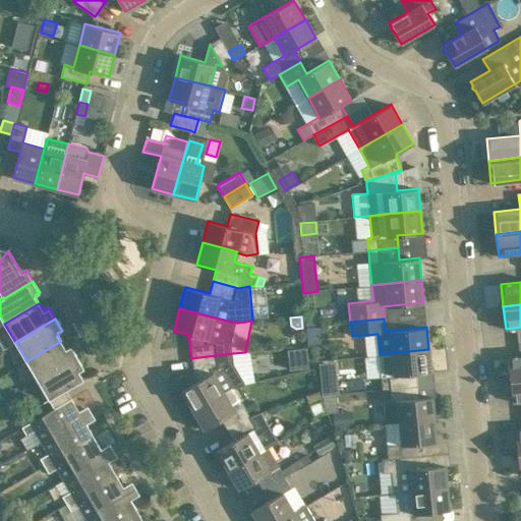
[(38,381),(77,357),(71,346),(65,349),(61,341),(26,361),(38,381)]
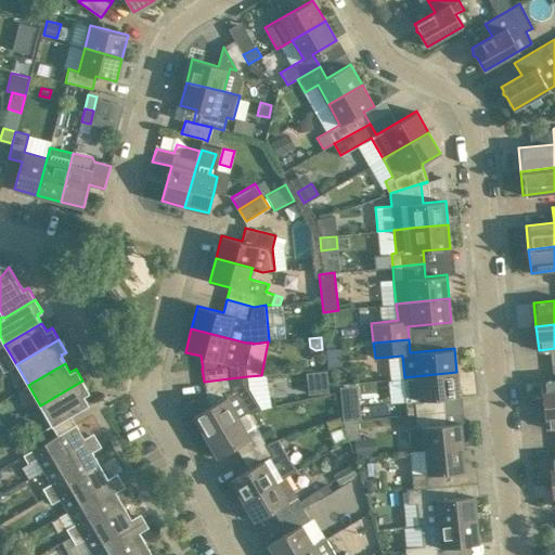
[(408,414),(437,412),(439,411),(437,398),(459,397),(456,372),(404,377),(408,407),(408,413),(408,414)]
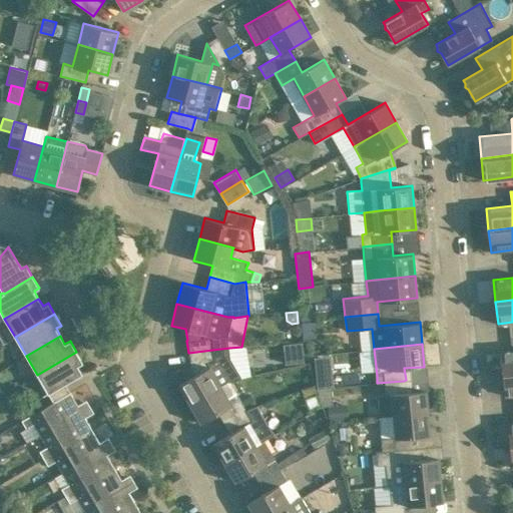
[(178,384),(190,403),(220,385),(227,381),(241,378),(230,359),(229,348),(212,350),(188,353),(189,365),(190,365),(192,376),(178,384)]
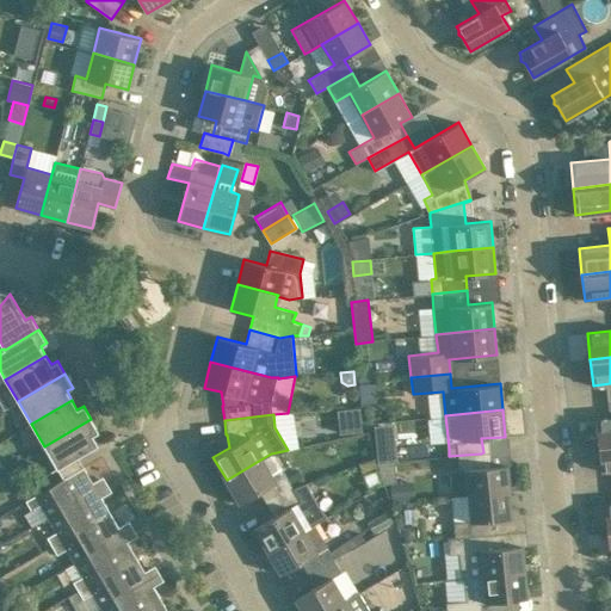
[(610,417),(596,419),(599,445),(610,444),(610,417)]
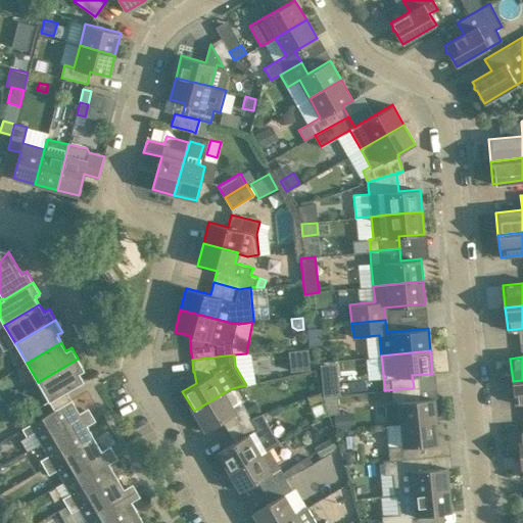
[(38,382),(49,401),(66,391),(84,381),(79,373),(84,370),(78,359),(38,382)]
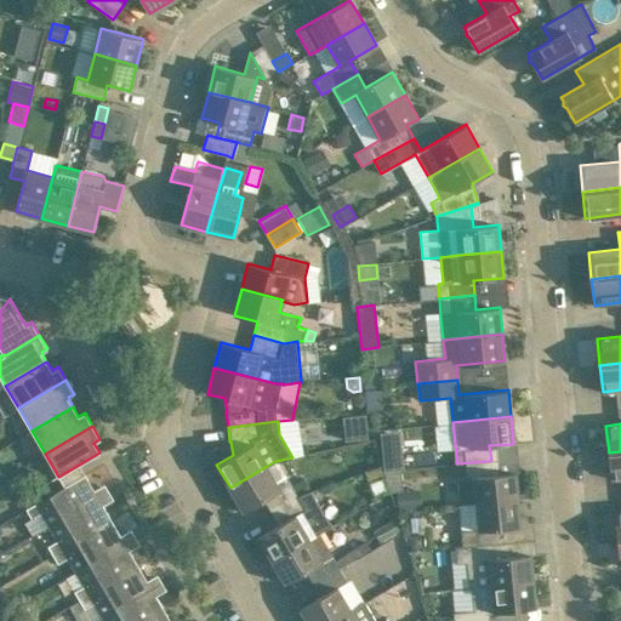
[(382,451),(383,471),(400,468),(404,468),(402,449),(382,451)]
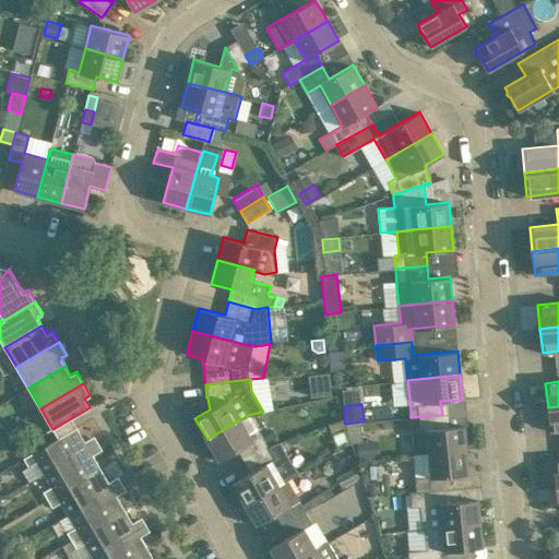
[(558,406),(548,407),(550,431),(558,430),(558,406)]
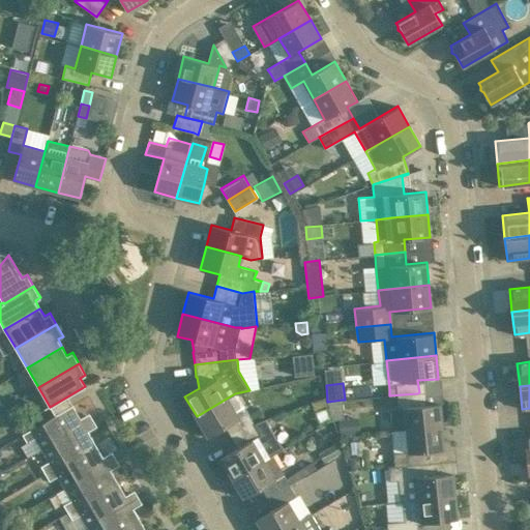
[(405,420),(406,430),(443,425),(440,403),(418,406),(417,393),(389,395),(391,421),(405,420)]
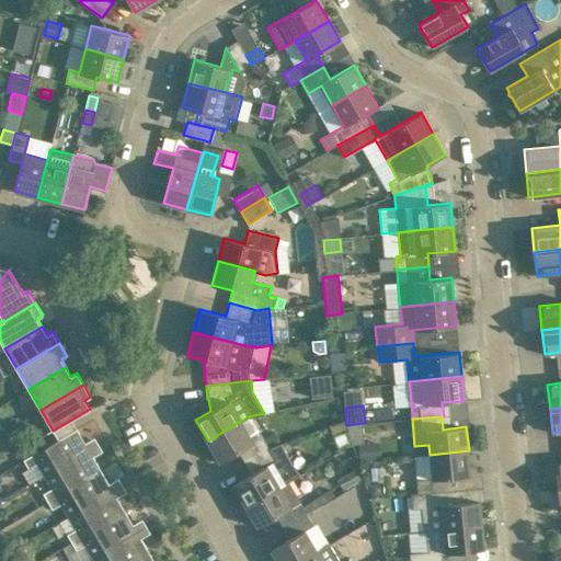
[(268,448),(262,437),(253,442),(241,421),(208,441),(220,462),(239,451),(245,462),(268,448)]
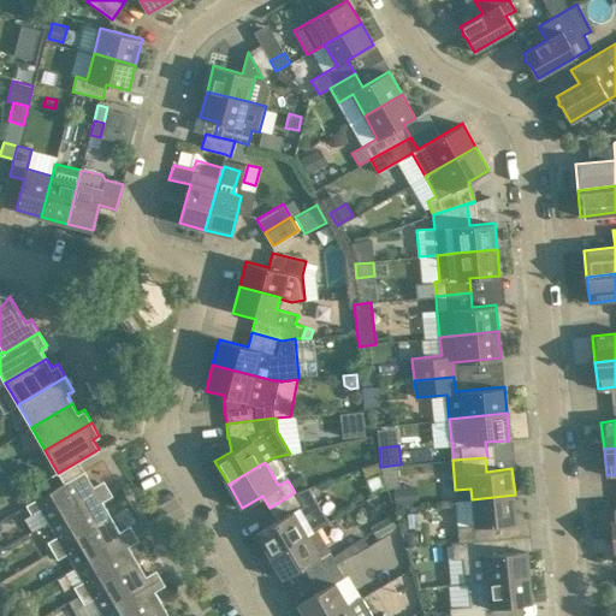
[(378,462),(362,467),(366,477),(381,472),(378,462)]
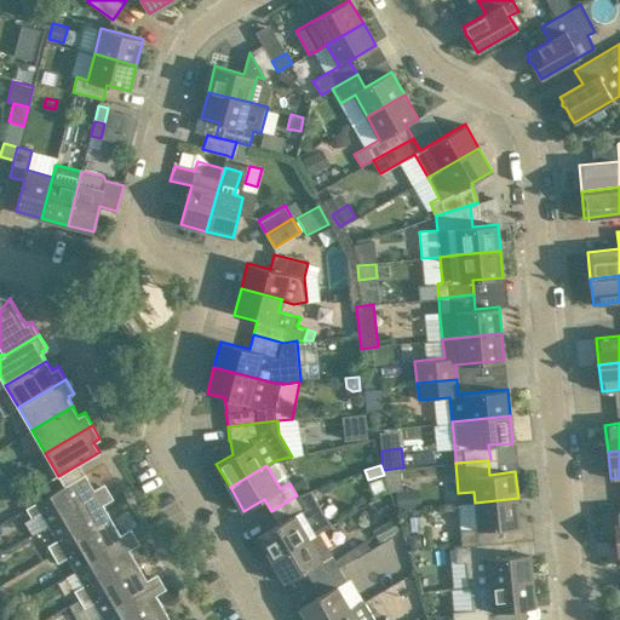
[(400,468),(383,470),(389,489),(389,493),(402,491),(400,468)]
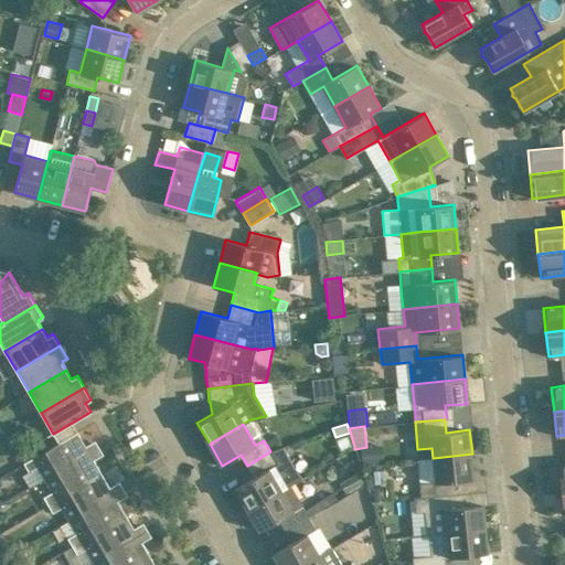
[(77,432),(59,443),(24,462),(30,471),(39,466),(45,478),(95,449),(92,443),(86,446),(77,432)]
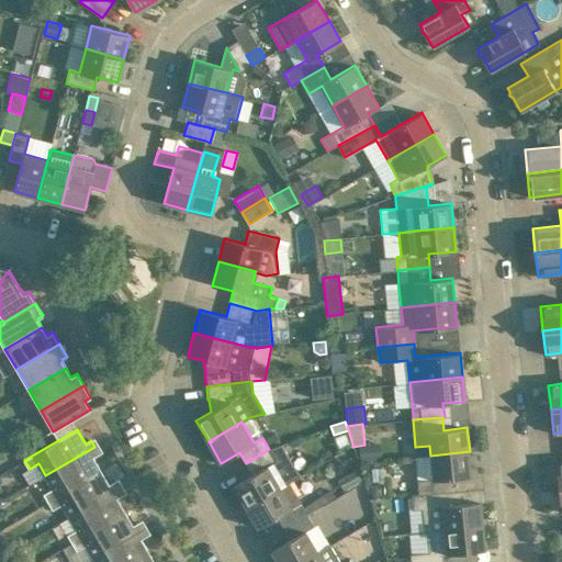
[(20,441),(13,430),(2,437),(9,448),(11,452),(22,446),(20,441)]
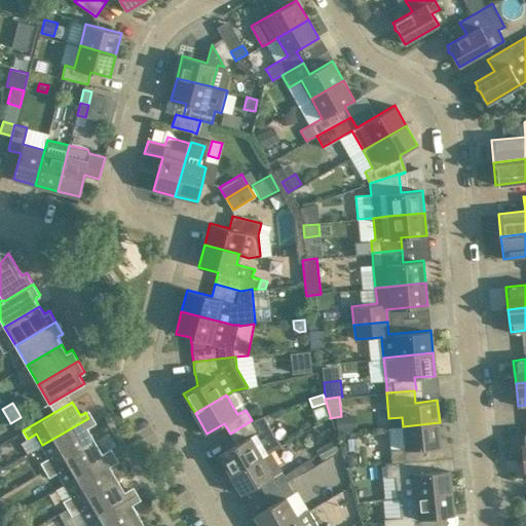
[(230,475),(270,451),(280,445),(263,414),(252,420),(230,434),(236,445),(219,454),(230,475)]
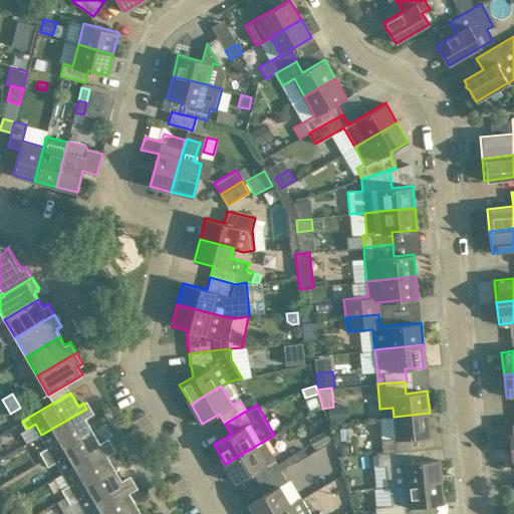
[(86,409),(41,435),(48,447),(40,452),(44,459),(92,431),(84,419),(90,416),(86,409)]
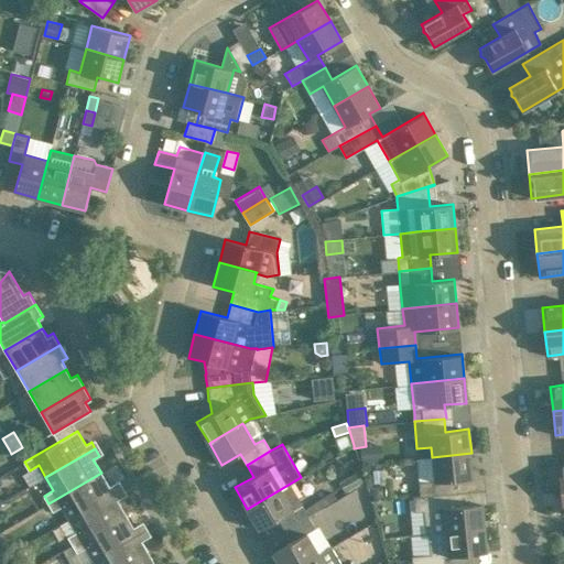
[(474,478),(472,453),(432,457),(416,458),(419,481),(421,496),(414,496),(414,497),(459,492),(454,492),(452,480),(474,478)]
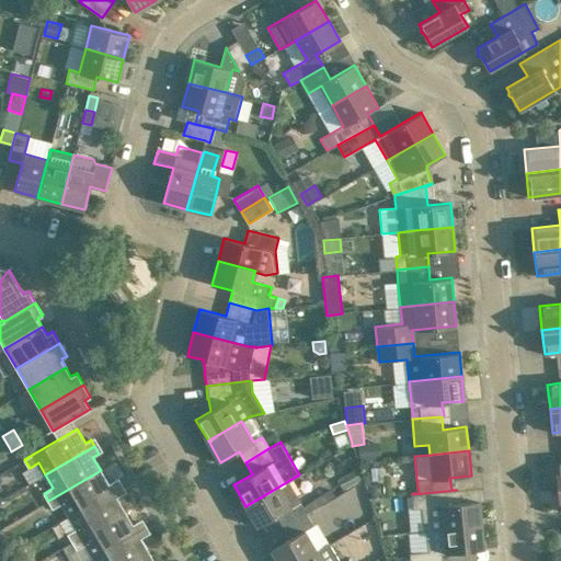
[(347,474),(353,484),(362,479),(356,469),(347,474)]
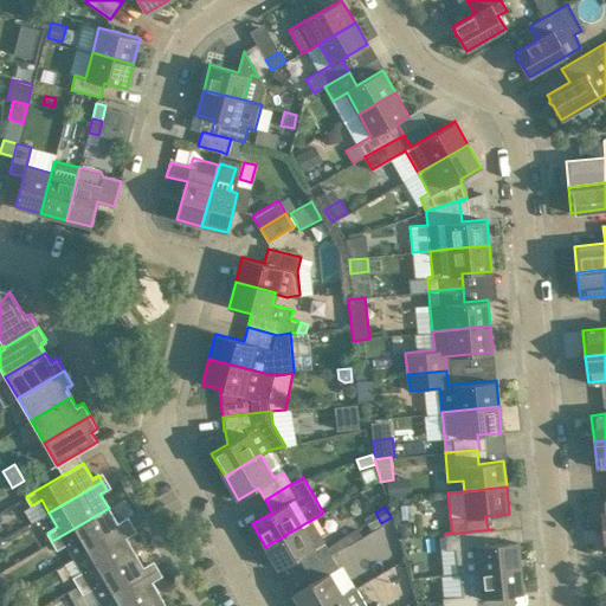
[(75,558),(128,526),(123,519),(117,522),(109,508),(52,541),(57,549),(66,545),(75,558)]
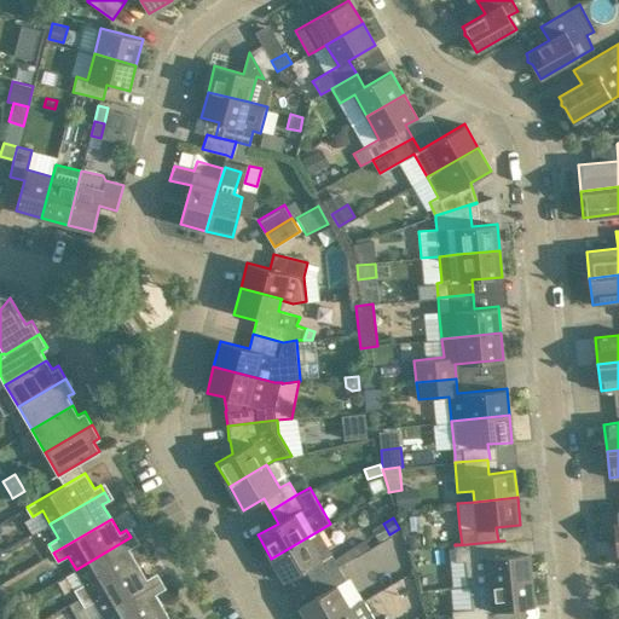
[(305,570),(312,582),(337,566),(369,547),(364,539),(334,559),(318,531),(271,559),(284,582),(305,570)]
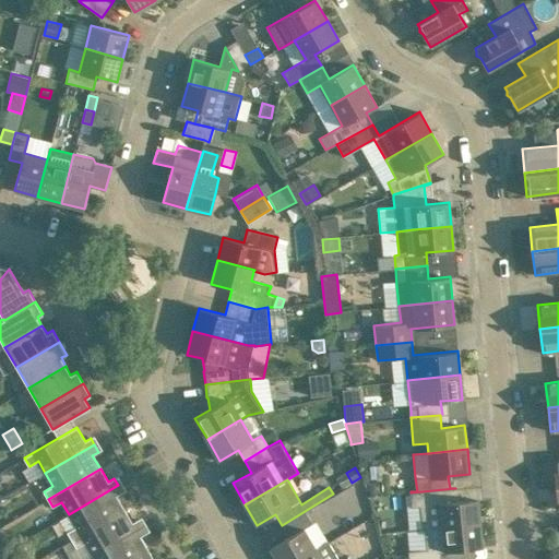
[(382,494),(381,485),(376,480),(368,482),(369,495),(382,494)]
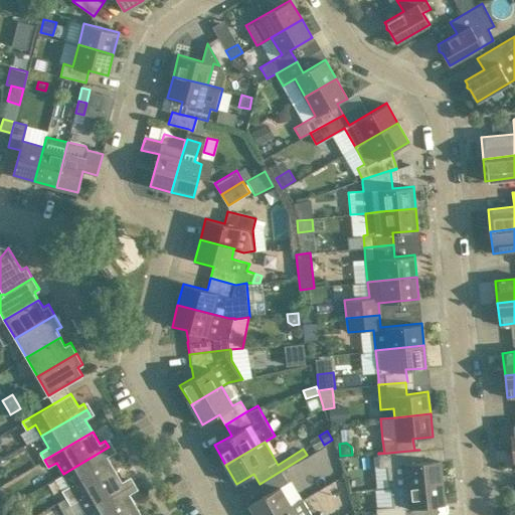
[(113,454),(109,447),(63,474),(70,485),(61,490),(65,497),(115,469),(108,457),(113,454)]
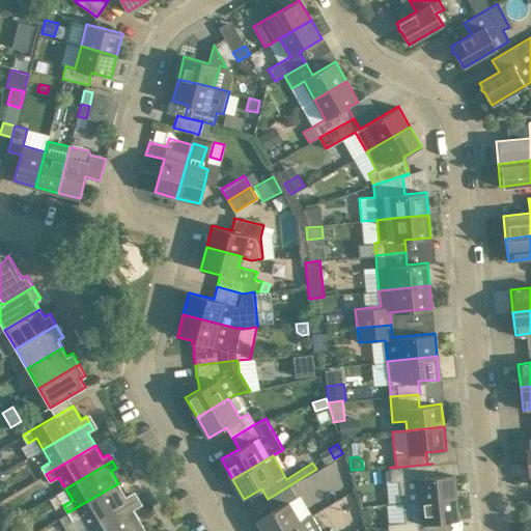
[(399,481),(401,502),(456,497),(454,474),(434,476),(432,464),(390,468),(391,482),(399,481)]
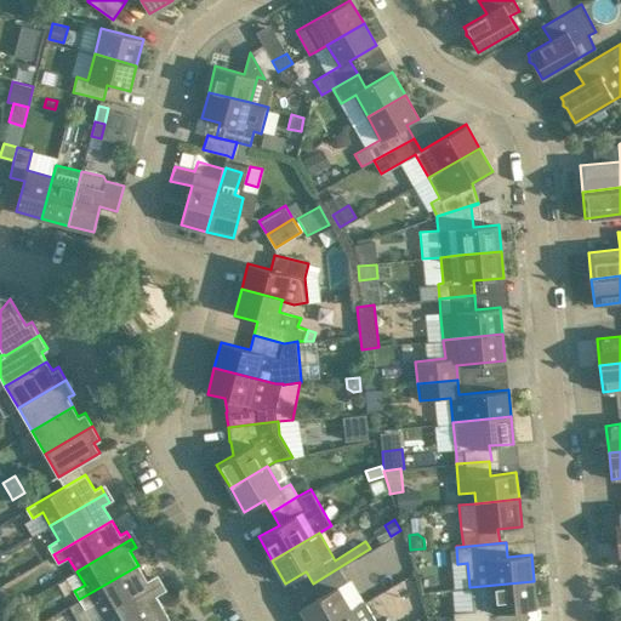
[(467,564),(454,564),(455,608),(469,607),(467,564)]
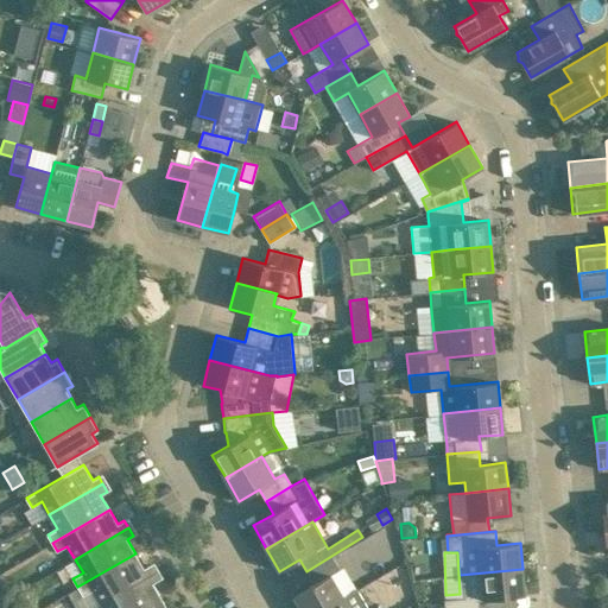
[(135,553),(77,587),(83,596),(93,590),(101,603),(154,572),(150,564),(144,568),(135,553)]
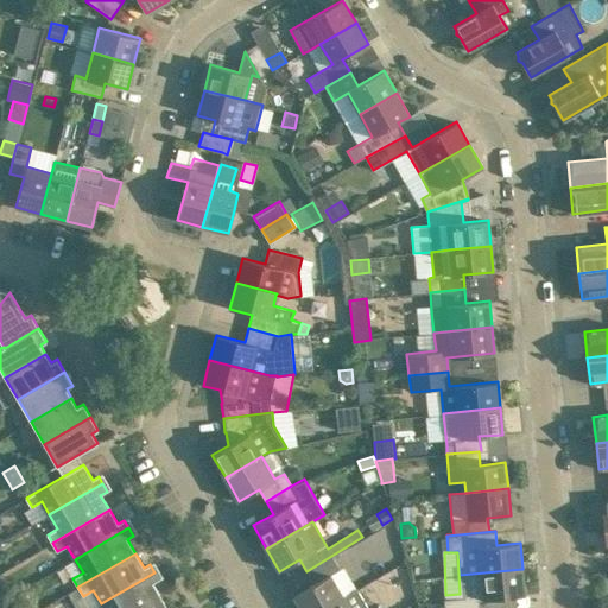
[(340,568),(335,561),(331,556),(306,571),(314,584),(293,595),(301,607),(323,607),(343,596),(330,574),(340,568)]
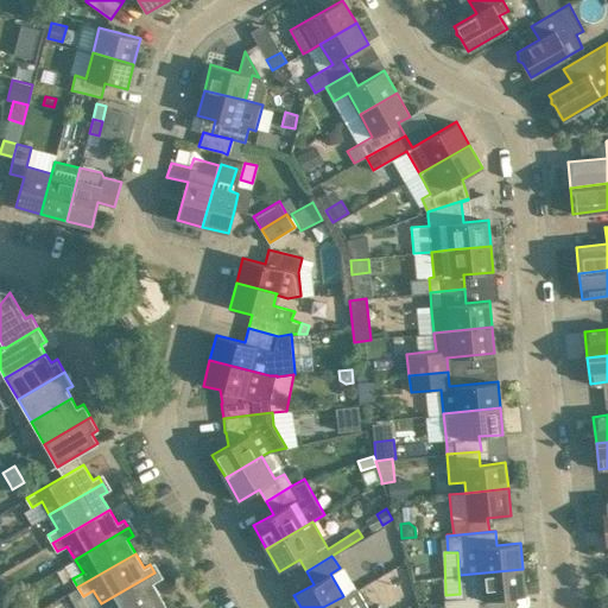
[(444,600),(444,607),(479,607),(479,600),(501,597),(525,595),(523,569),(460,575),(460,576),(462,576),(464,597),(444,600)]
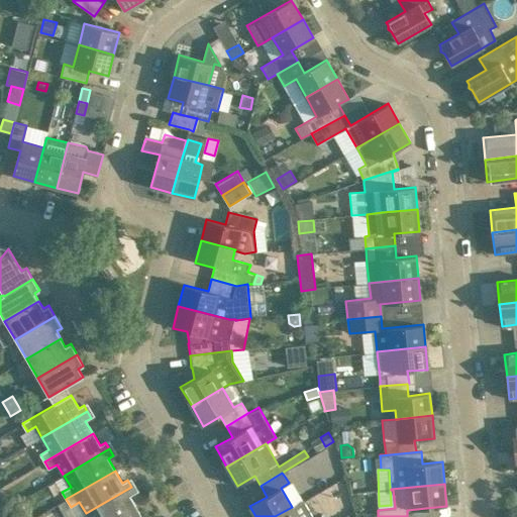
[(131,487),(86,513),(88,516),(122,516),(137,508),(130,496),(135,493),(131,487)]
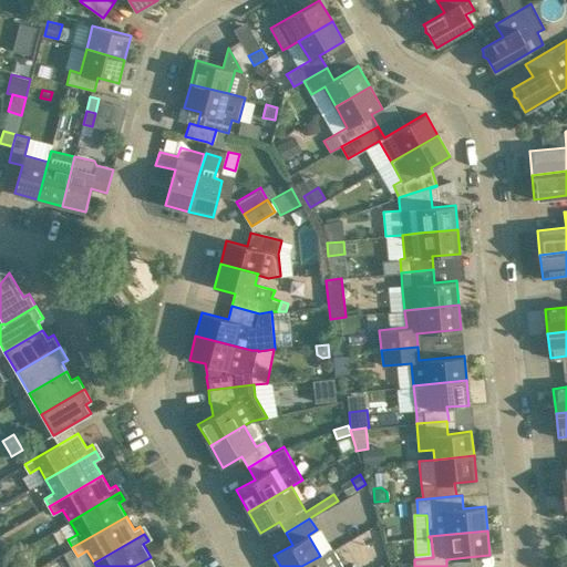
[(343,566),(333,548),(320,556),(301,566),(353,566),(353,565),(349,566),(343,566)]
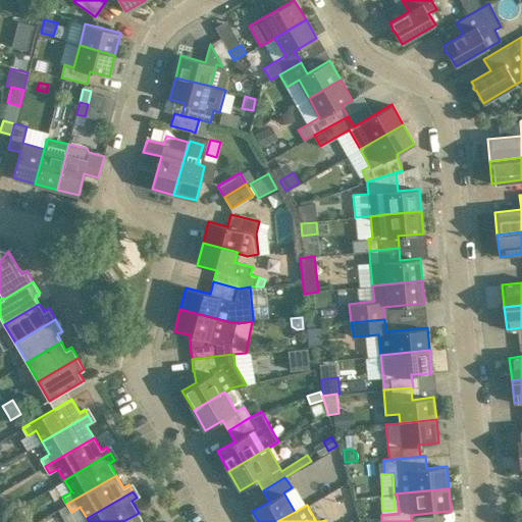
[(143,521),(139,513),(123,521),(143,521)]
